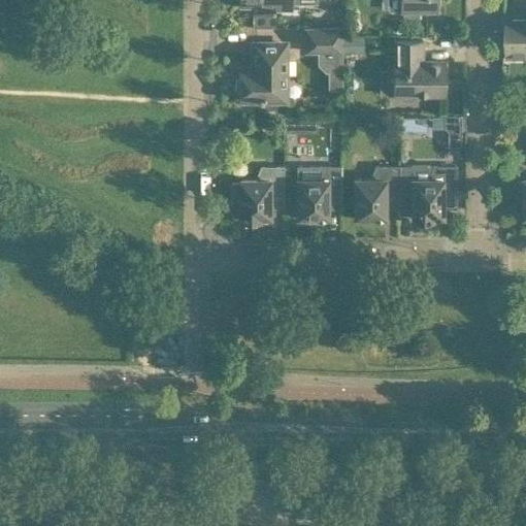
[(240,0),(240,8),(272,8),(272,12),(276,12),(276,11),(294,11),(294,4),(302,4),(301,0),(240,0)]
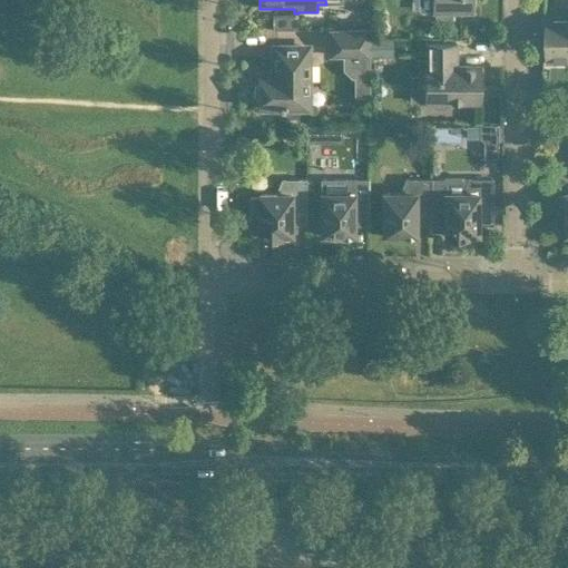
[(438,13),(438,18),(454,18),(454,13),(475,13),(475,0),(433,0),(434,13),(438,13)]
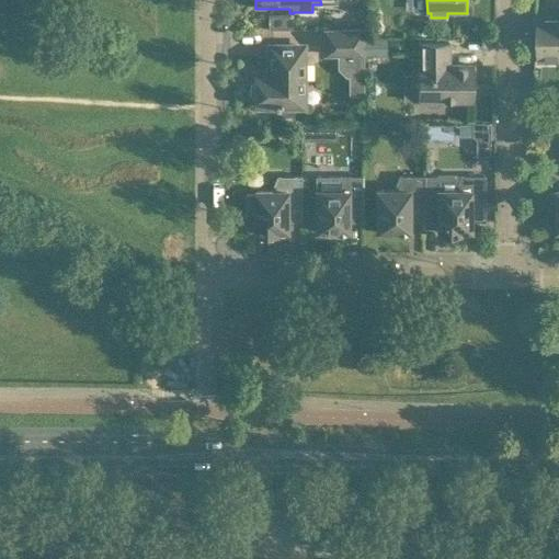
[(272,30),(296,30),(296,15),(272,15),(272,30)]
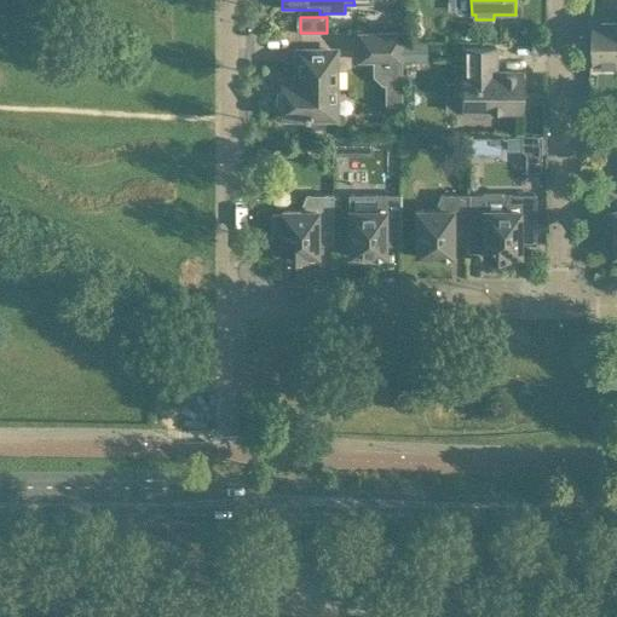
[(616,19),(595,19),(597,55),(597,67),(616,67),(616,19)]
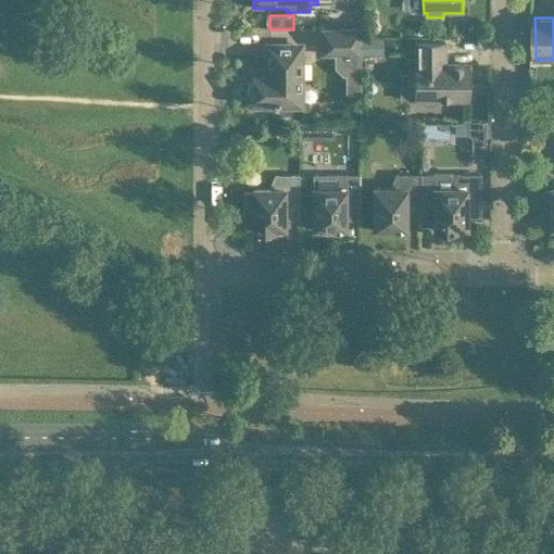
[(362,30),(326,30),(326,54),(338,54),(338,68),(345,76),(348,76),(362,76),(362,53),(362,30)]
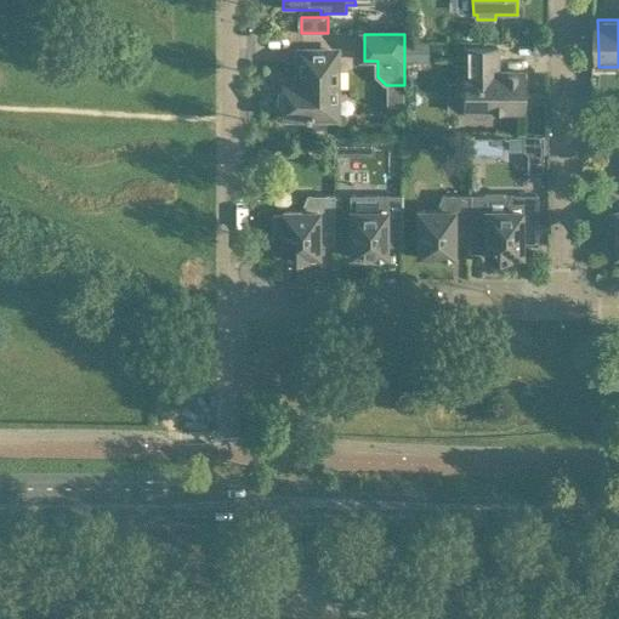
[(430,45),(407,45),(407,62),(430,62),(430,45)]
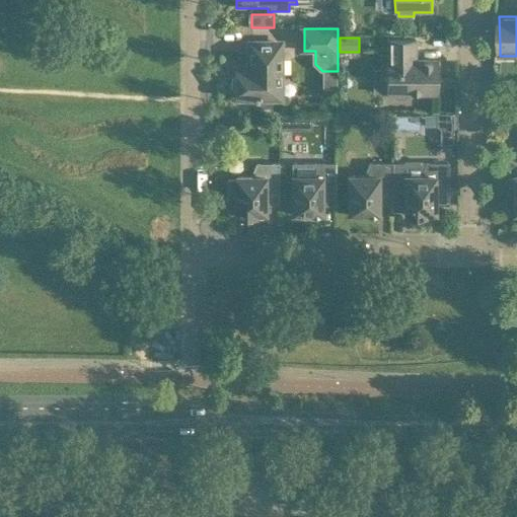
[(389,55),(383,55),(383,72),(388,72),(388,95),(391,95),(396,100),(405,100),(411,95),(420,95),(440,95),(440,61),(418,61),(418,41),(397,41),(389,41),(389,55)]
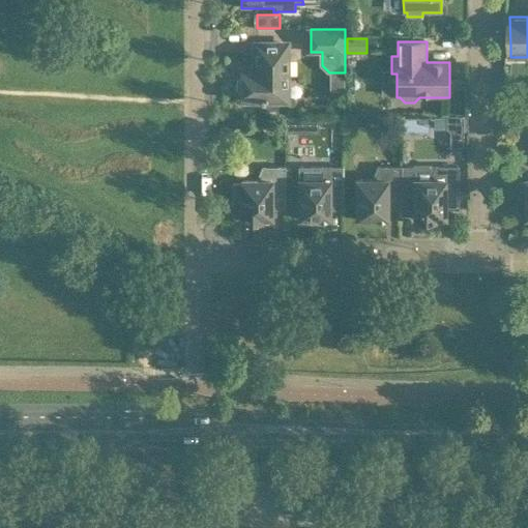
[(238,82),(238,90),(242,93),(242,101),(263,101),(281,101),(288,101),(288,81),(288,46),(277,46),(257,46),(257,70),(242,70),(242,78),(238,82)]
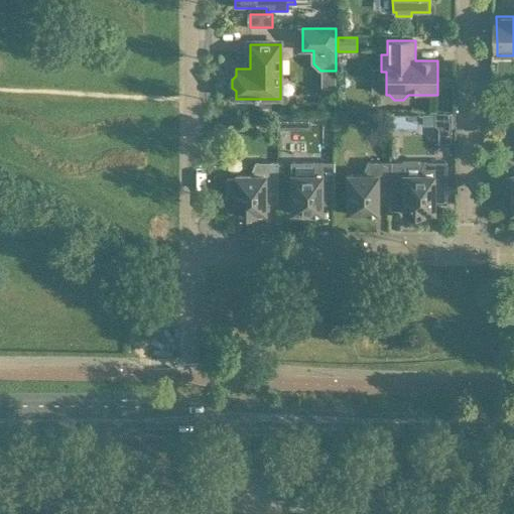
[(347,72),(339,78),(339,88),(347,92),(355,87),(355,77),(347,72)]
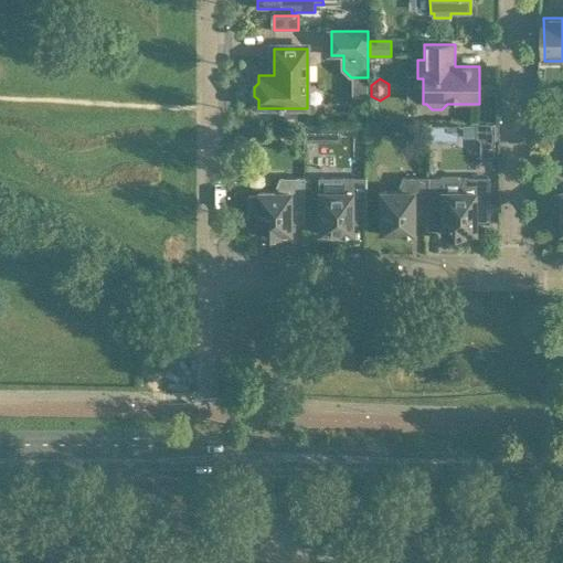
[(305,125),(304,141),(316,141),(316,125),(305,125)]
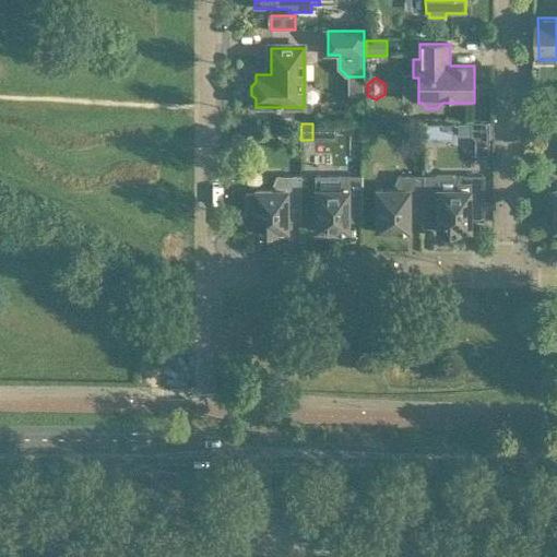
[(489,123),(473,123),(473,138),(476,141),(490,141),(489,123)]
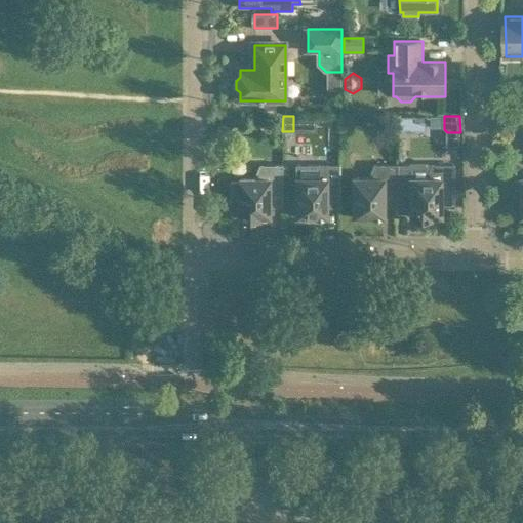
[(235,117),(222,117),(222,131),(224,131),(232,131),(236,126),(235,117)]
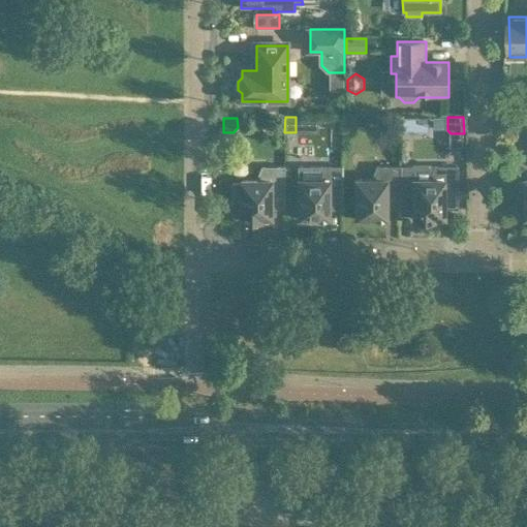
[(402,210),(402,181),(401,166),(378,166),(375,175),(375,181),(358,181),(358,218),(361,218),(362,221),(374,221),(375,218),(388,218),(389,210),(402,210)]
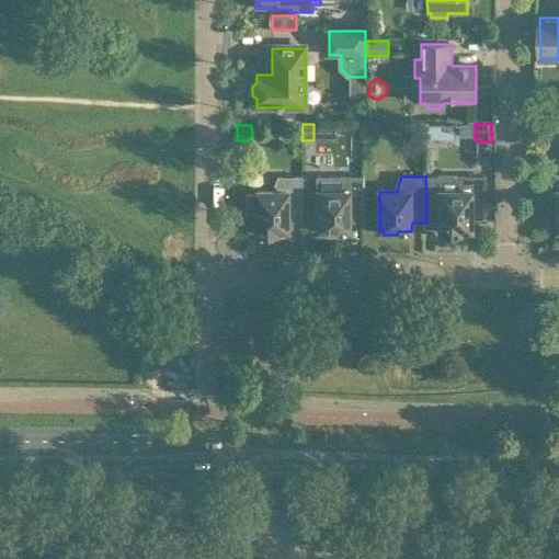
[(458,185),(426,185),(426,192),(426,223),(440,223),(441,231),(441,236),(463,236),(463,231),(472,231),(472,223),(488,223),(487,177),(463,177),(458,185)]
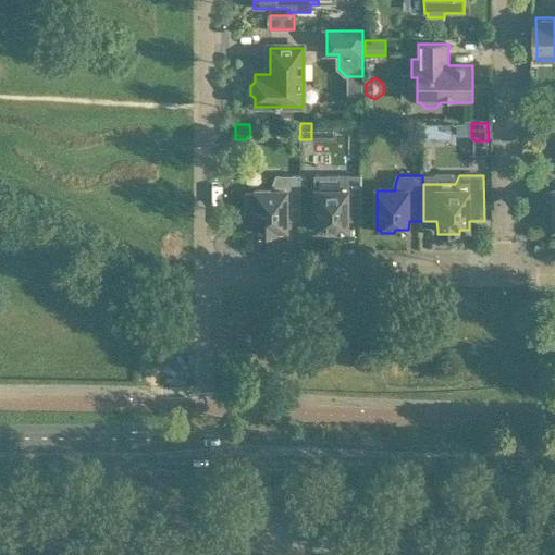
[(255,214),(255,231),(255,234),(278,234),(278,231),(287,231),(287,221),(301,221),(301,176),(276,176),(273,185),(273,190),(255,190),(255,194),(246,194),(246,214),(255,214)]
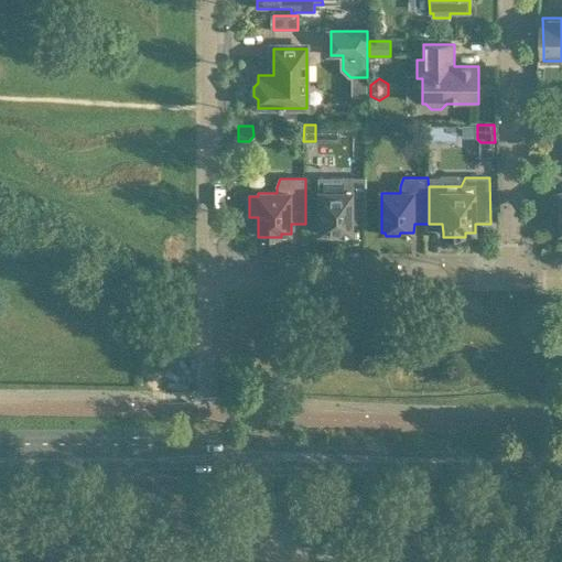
[(320,212),(320,233),(323,233),(325,236),(337,236),(339,233),(353,233),(353,224),(367,224),(367,202),(367,179),(320,179),(320,212)]
